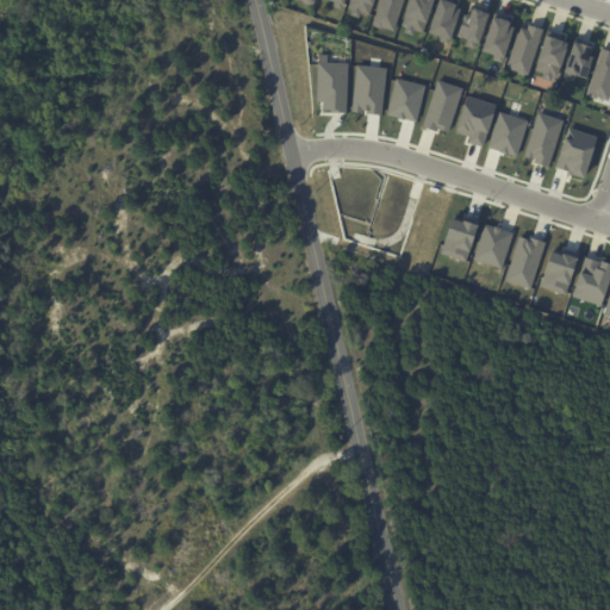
[(346,0),(343,10),(334,7),(335,1),(331,0),(346,0)]
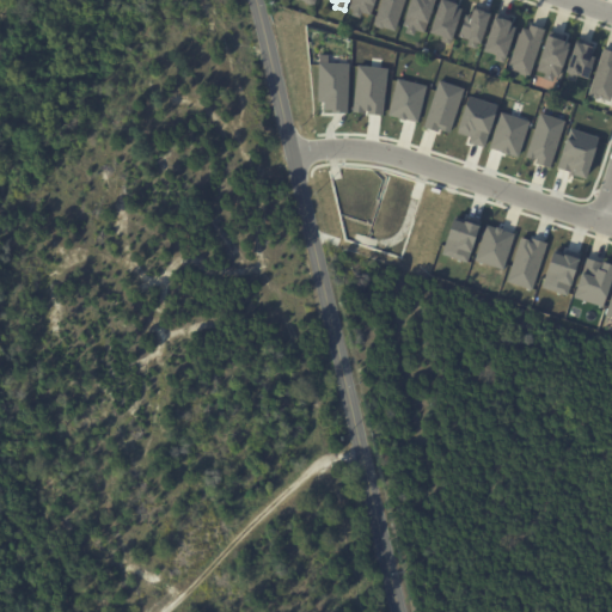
[(352,0),(377,0),(372,17),(362,13),(361,18),(353,16),(354,10),(349,8),(352,0)]
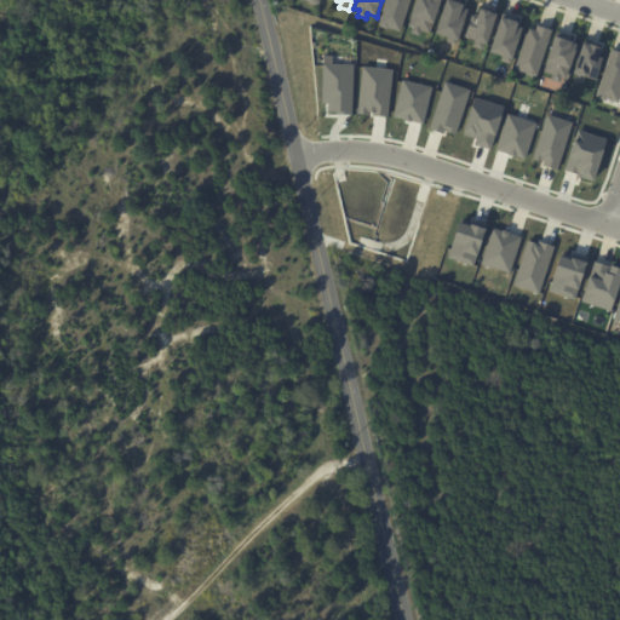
[(385,0),(409,0),(400,32),(378,24),(385,0)]
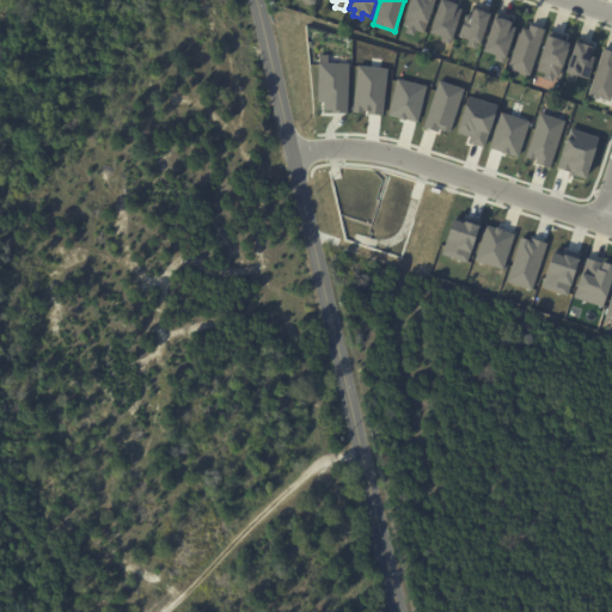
[(411,0),(438,0),(427,34),(417,30),(415,36),(407,32),(408,28),(403,26),(411,0)]
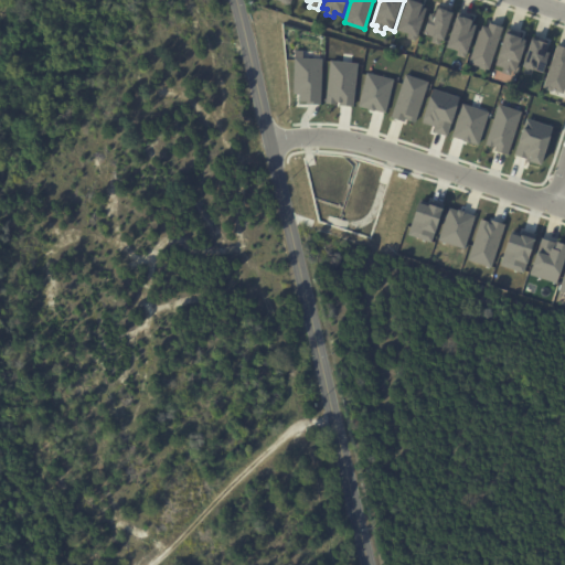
[(408,0),(416,0),(429,4),(417,42),(408,39),(409,33),(398,30),(408,0)]
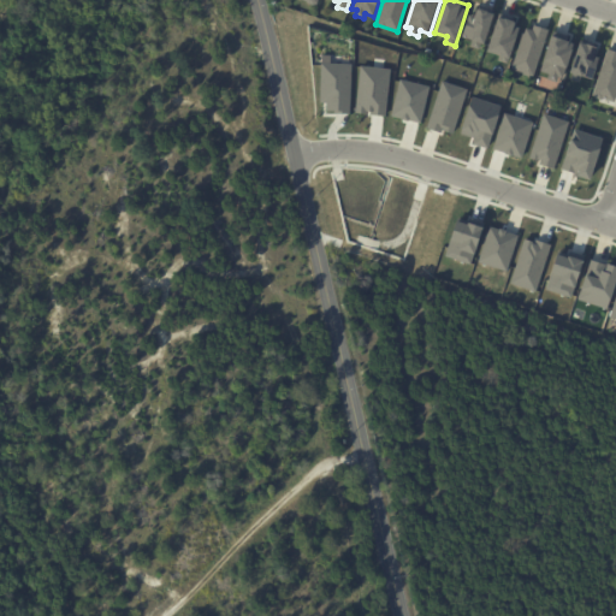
[(471,15),(475,16),(478,6),(497,12),(486,45),(481,43),(479,49),(471,46),(473,40),(463,36),(471,15)]
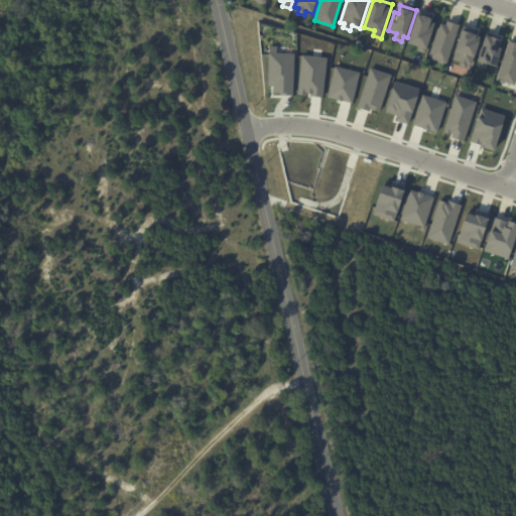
[(418,13),(433,18),(432,21),(436,22),(426,53),(417,50),(418,46),(409,43),(418,13)]
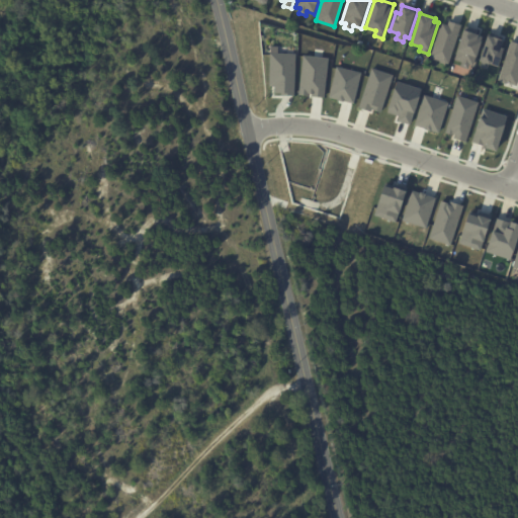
[(442,22),(448,24),(450,20),(461,24),(448,64),(431,58),(442,22)]
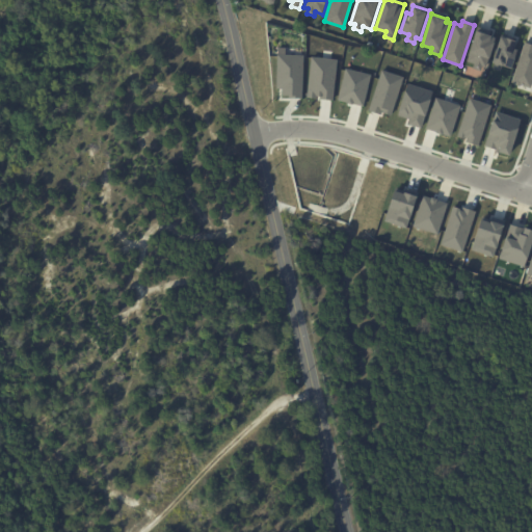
[(480,27),(491,30),(490,34),(498,36),(487,69),(483,67),(481,71),(473,69),(474,63),(469,61),(480,27)]
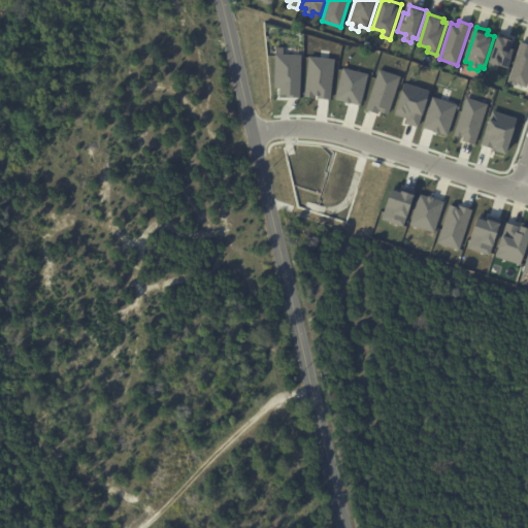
[(498,35),(514,40),(510,47),(516,48),(508,68),(499,65),(497,71),(488,67),(498,35)]
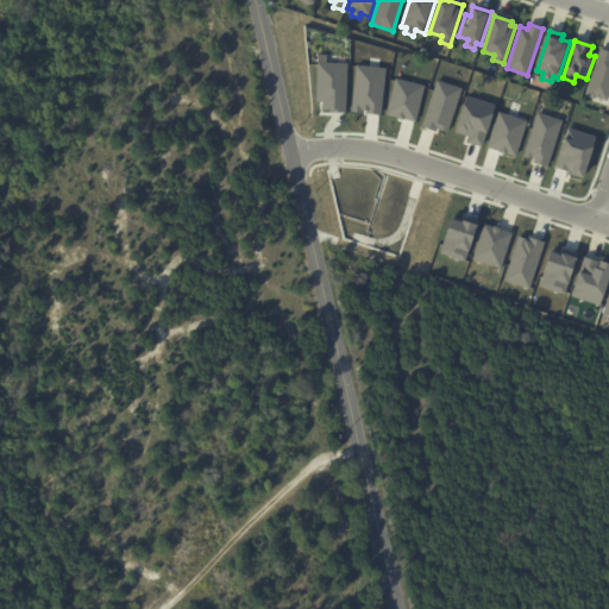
[(601,48),(608,50),(608,95),(608,100),(586,93),(601,48)]
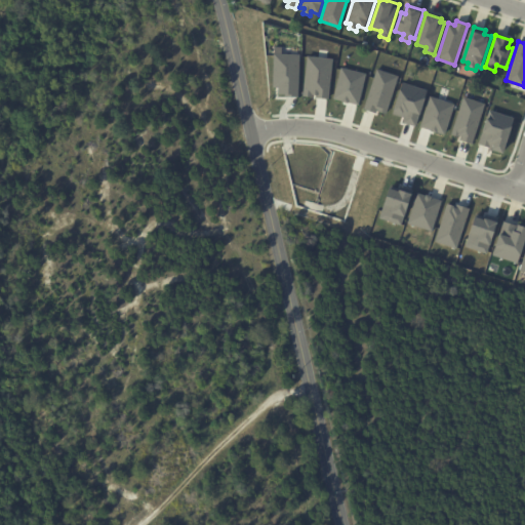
[(274,53),(299,54),(298,97),(278,96),(279,88),(273,88),(274,53)]
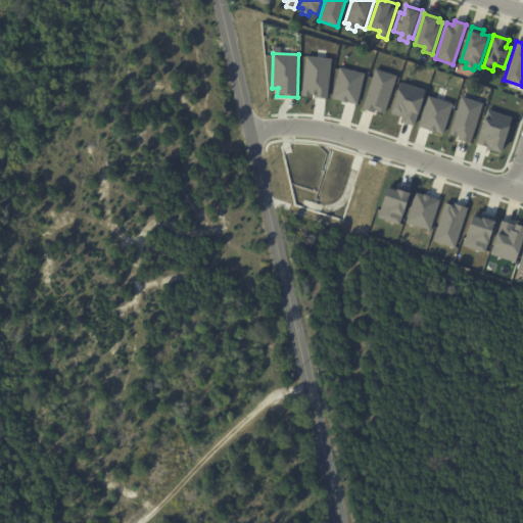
[(306,55),(332,58),(328,99),(302,96),(306,55)]
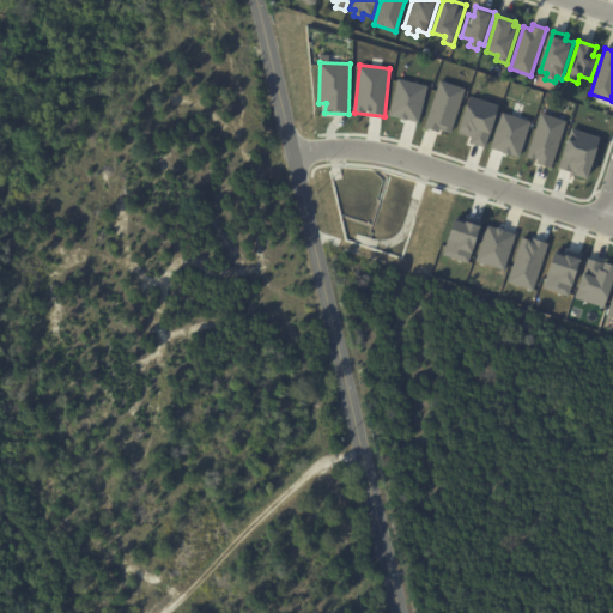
[(399,79),(428,86),(419,123),(389,116),(399,79)]
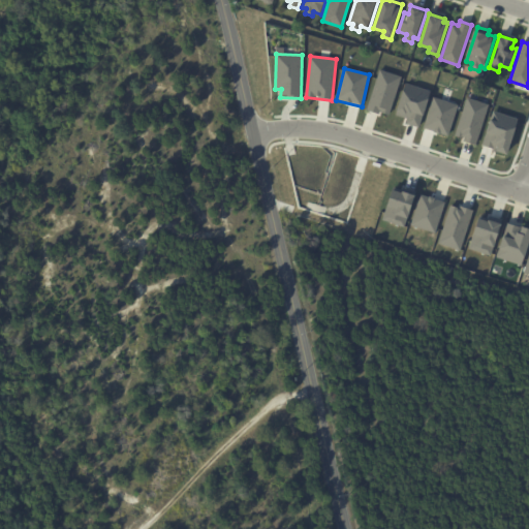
[(380,69),(402,76),(390,116),(367,109),(380,69)]
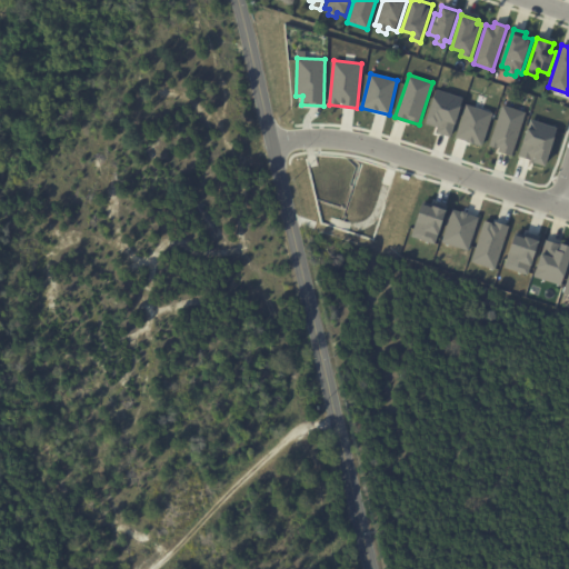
[(437,89),(465,98),(452,138),(437,133),(439,128),(426,123),(437,89)]
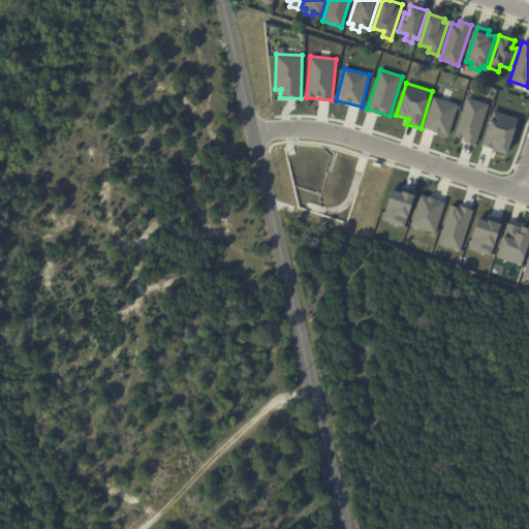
[(434,97),(459,104),(449,135),(425,128),(434,97)]
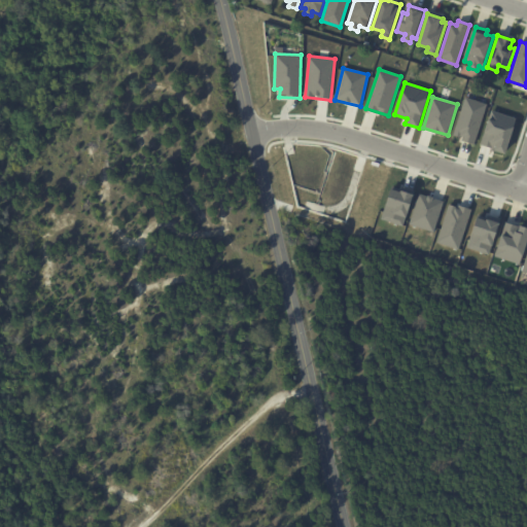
[(465,97),(488,104),(475,145),(461,141),(462,137),(454,134),(465,97)]
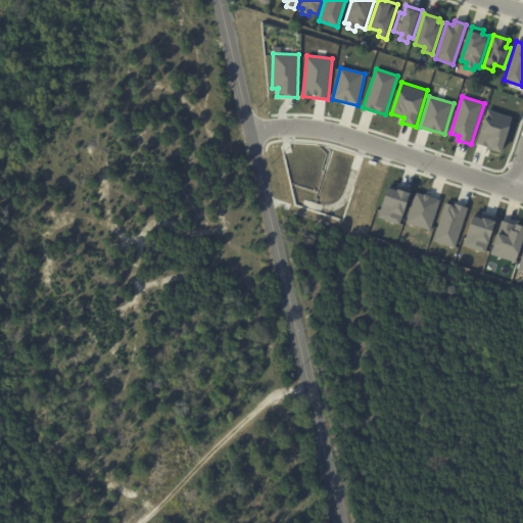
[(488,109),(514,117),(503,152),(477,144),(488,109)]
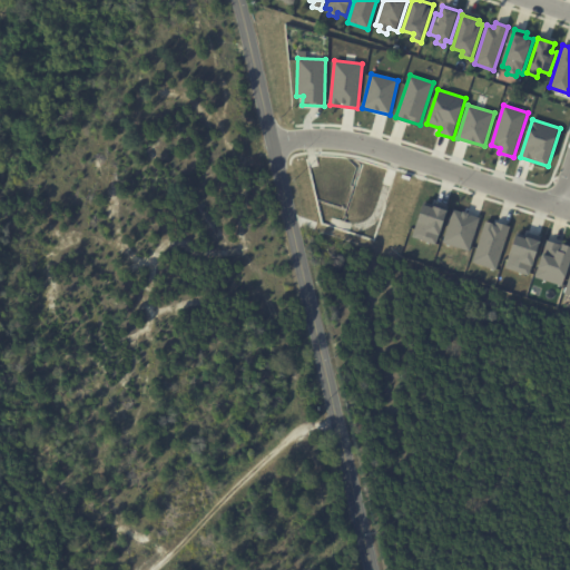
[(423,199),(449,208),(436,245),(411,237),(423,199)]
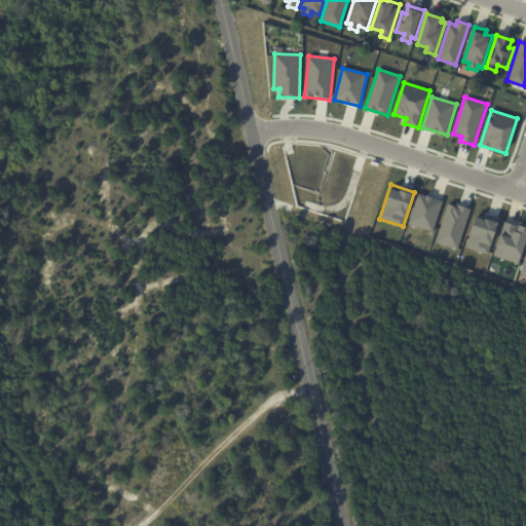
[(419,192),(444,200),(433,231),(408,223),(419,192)]
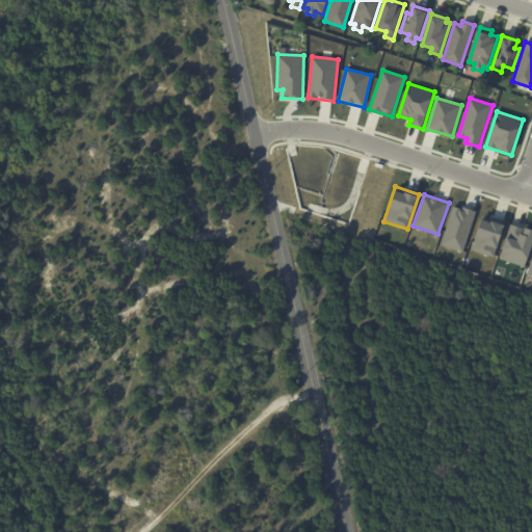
[(453,206),(477,213),(464,253),(441,244),(453,206)]
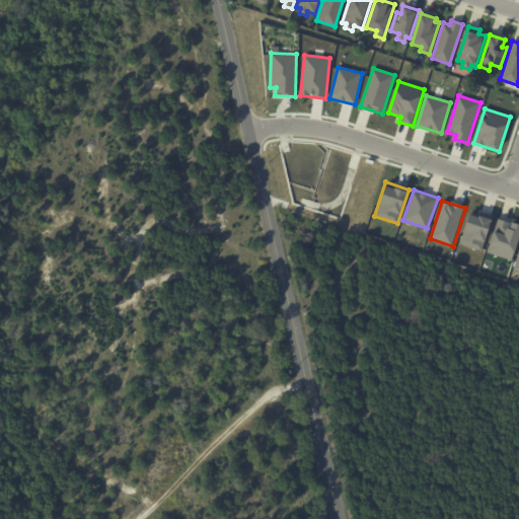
[(470,212),(479,215),(480,211),(494,215),(483,251),(459,244),(470,212)]
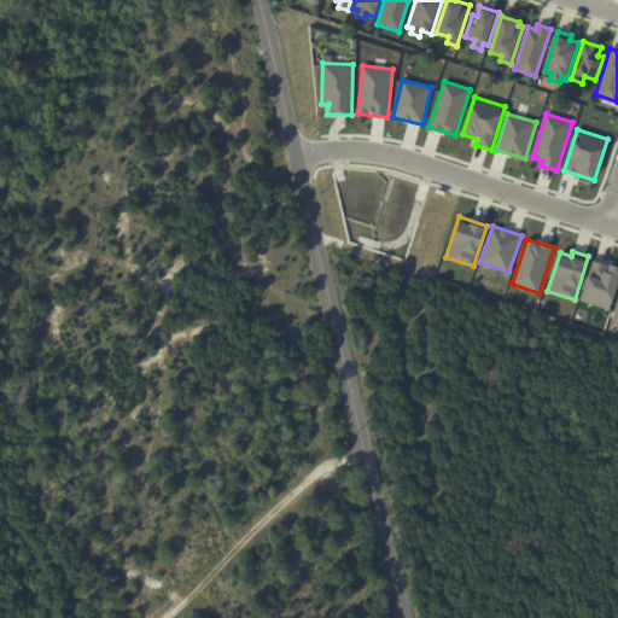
[(594,258),(617,266),(617,291),(612,310),(581,299),(594,258)]
